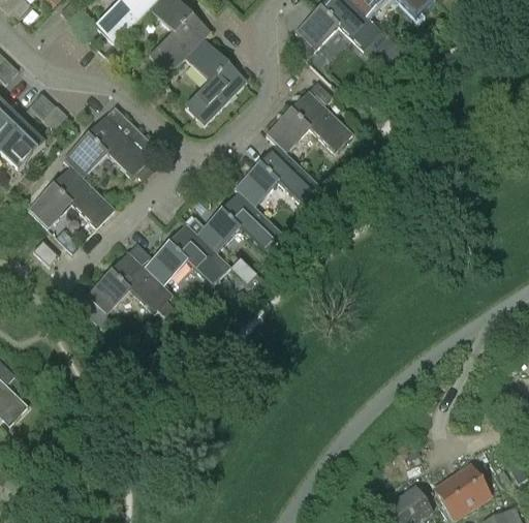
[(25,0),(12,12),(19,19),(32,5),(27,0),(25,0)]
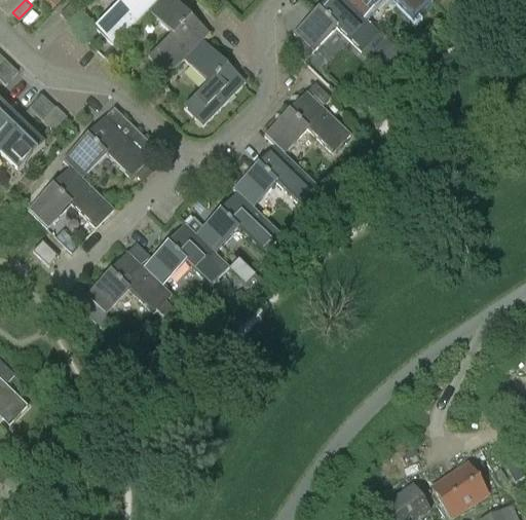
[(119,37),(146,9),(154,0),(117,0),(118,1),(94,27),(112,44),(119,37)]
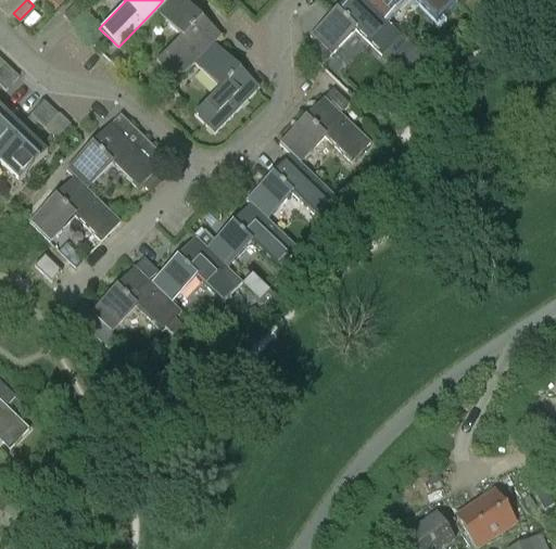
[(163,0),(154,10),(180,34),(154,61),(174,79),(192,61),(192,60),(212,40),(213,41),(220,33),(186,0),(163,0)]
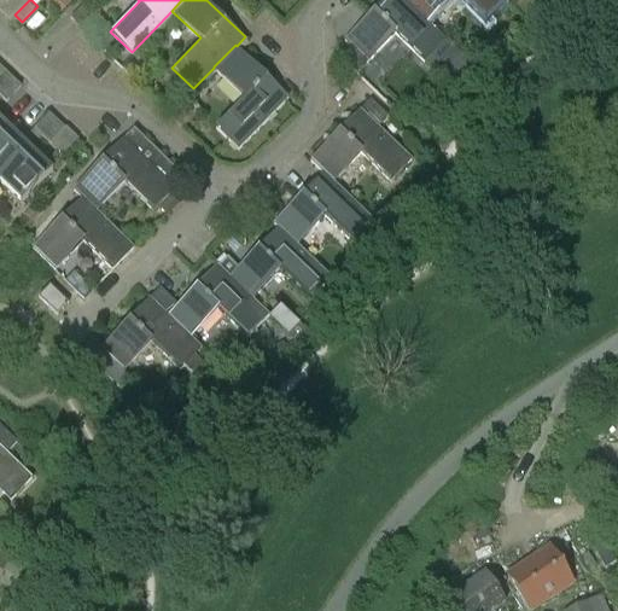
[(445,36),(427,18),(427,19),(407,0),(379,0),(343,38),(348,41),(338,51),(357,69),(366,59),(395,30),(424,58),(445,36)]
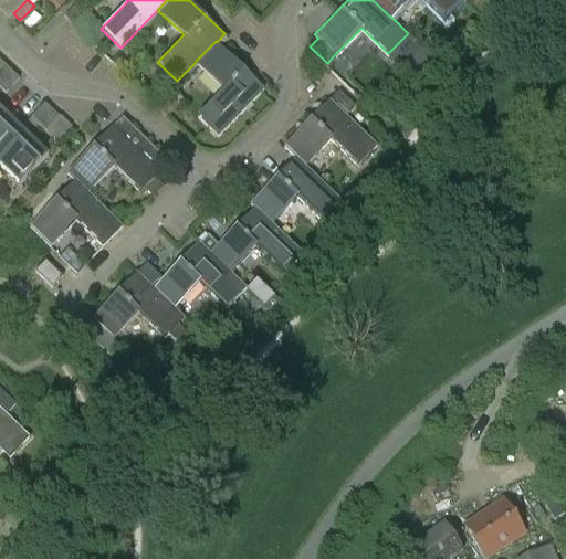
[(373,0),(391,18),(391,17),(408,0),(426,0),(443,18),(461,0),(373,0)]
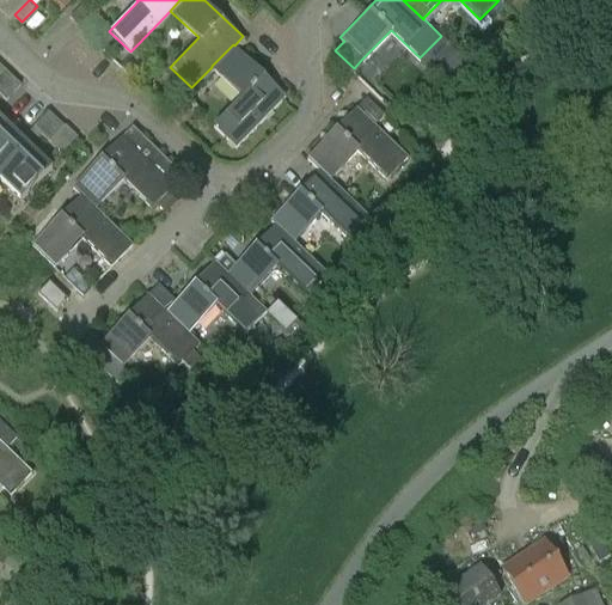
[(148,54),(139,43),(130,52),(121,62),(132,73),(148,54)]
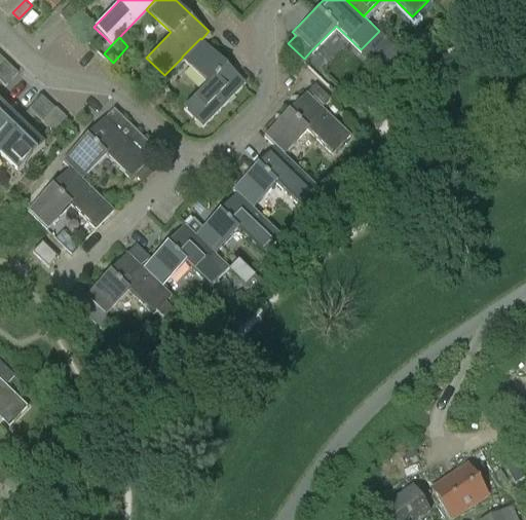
[(245,80),(201,39),(200,38),(182,57),(182,58),(207,81),(183,105),(202,124),(245,80)]
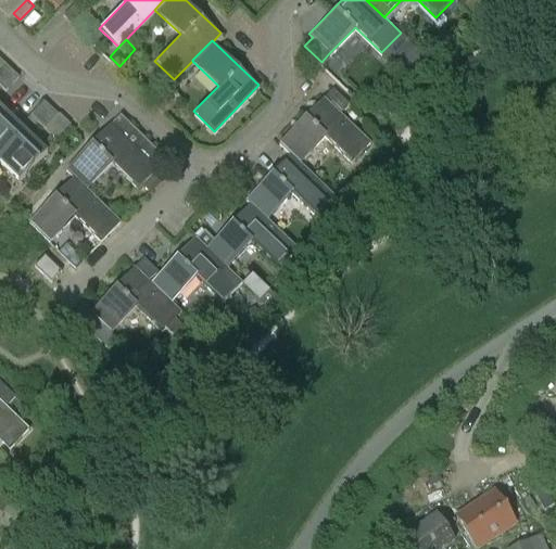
[(0,63),(0,77),(11,66),(3,60),(0,63)]
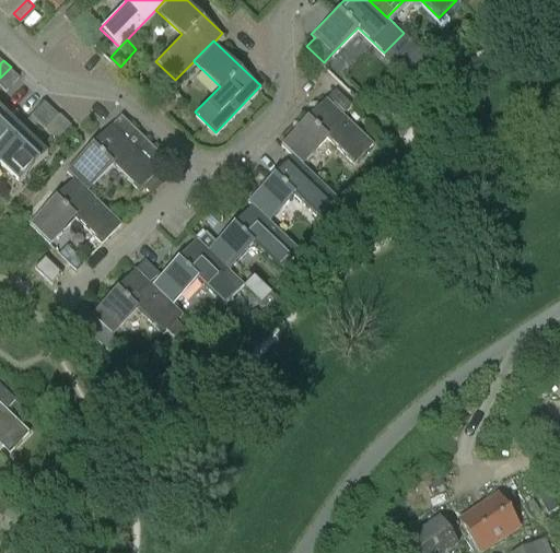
[(0,82),(4,87),(19,73),(11,67),(0,78),(0,82)]
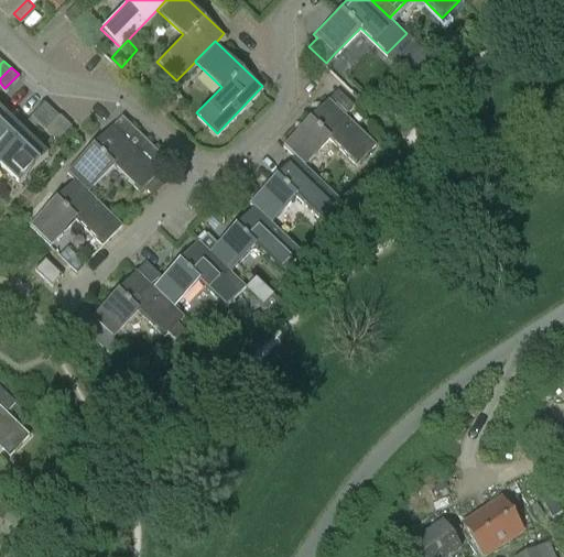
[(282,143),(294,154),(303,162),(328,135),(355,161),(375,141),(345,112),(355,102),(337,86),(327,96),(282,143)]
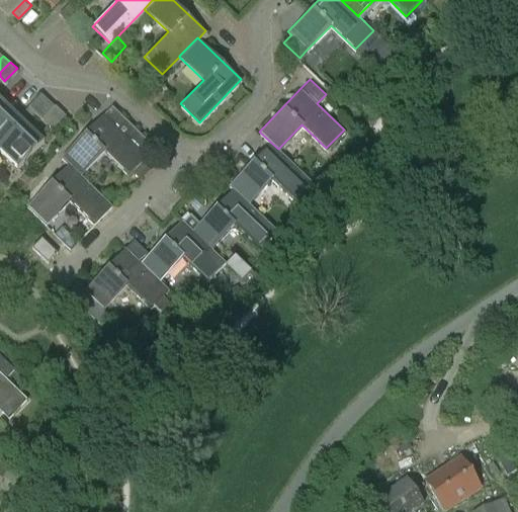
[(48,97),(40,91),(28,103),(35,110),(48,97)]
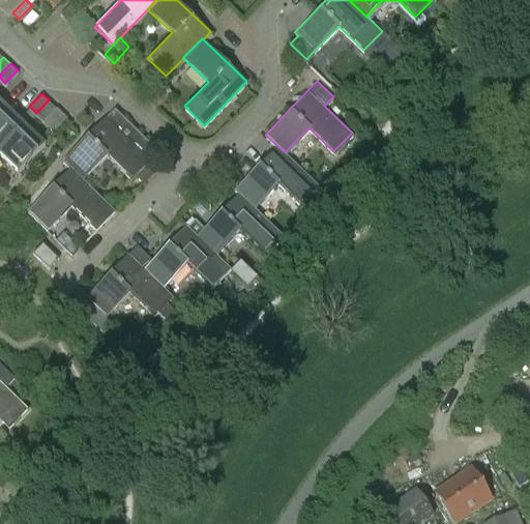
[(49,99),(36,113),(42,119),(56,106),(49,99)]
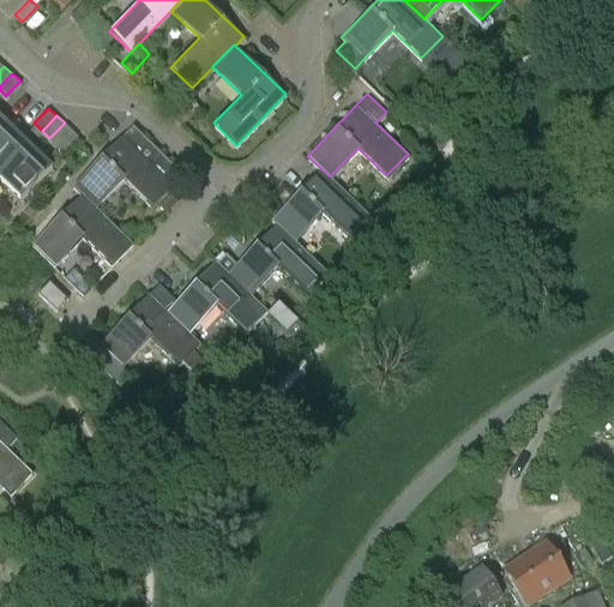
[(0,175),(31,144),(8,122),(0,131),(0,175)]
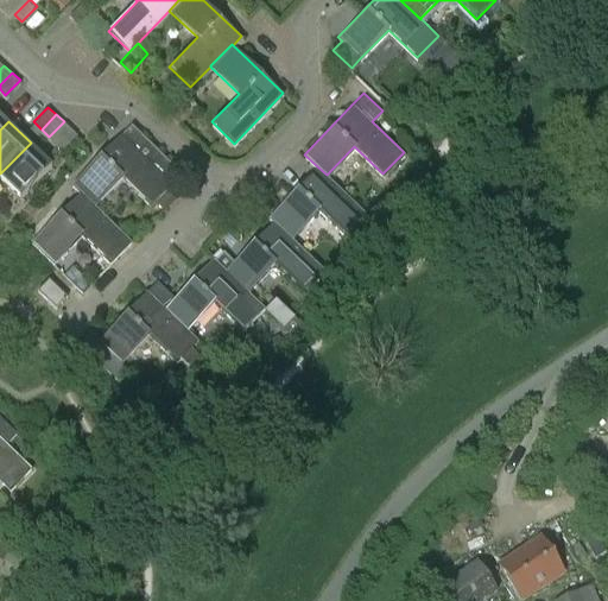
[(132,122),(113,141),(73,183),(81,191),(95,203),(120,177),(150,206),(172,182),(168,177),(178,166),(132,122)]
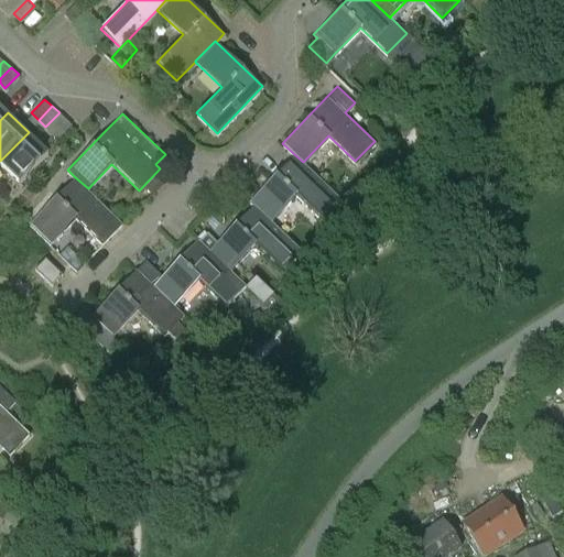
[(29,132),(0,161),(0,163),(19,181),(47,150),(29,132)]
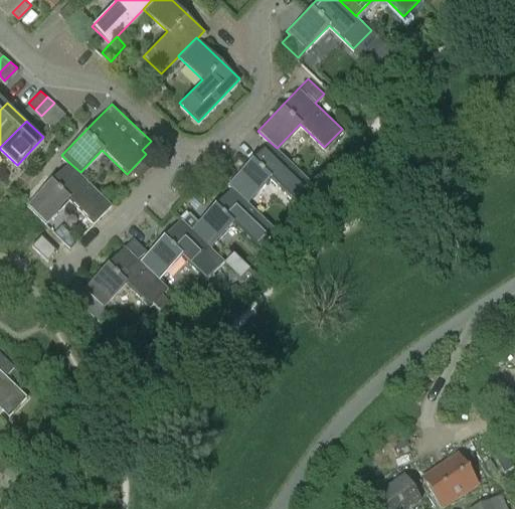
[(311,181),(277,148),(269,141),(227,183),(230,186),(246,200),(269,177),(293,200),(311,181)]
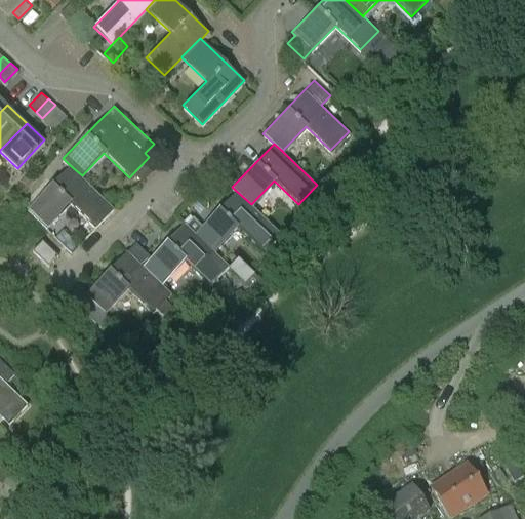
[(82,175),(70,165),(28,208),(46,226),(47,227),(71,202),(95,226),(97,224),(114,207),(82,175)]
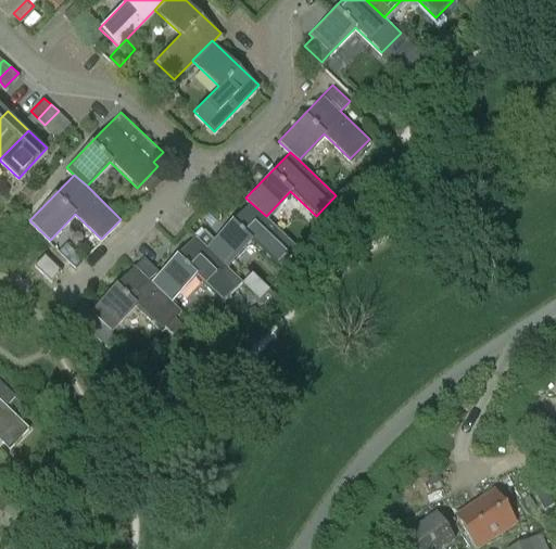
[(249,201),(205,245),(205,246),(226,266),(226,265),(251,239),(277,264),(295,244),(266,216),(249,201)]
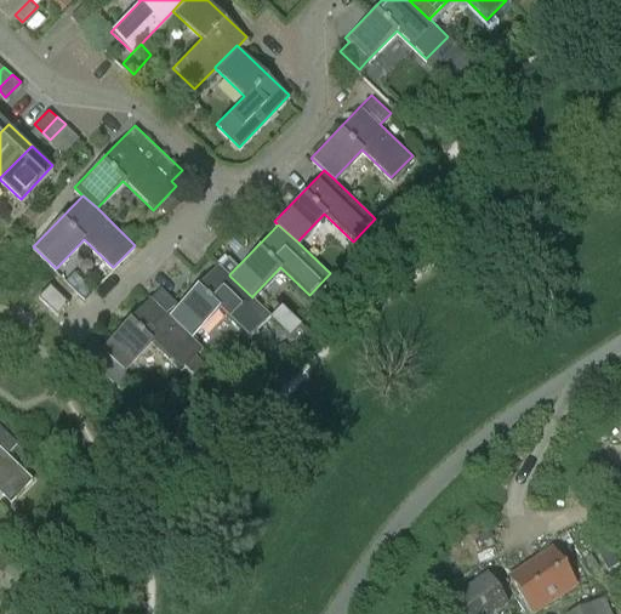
[(370,237),(385,250),(394,238),(381,226),(370,237)]
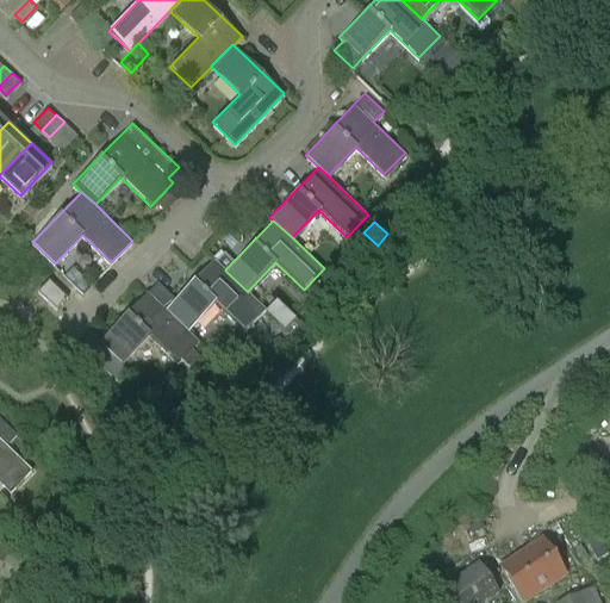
[(159,279),(148,290),(166,306),(165,308),(187,329),(187,328),(215,300),(243,329),(265,306),(248,291),(248,292),(225,271),(225,269),(213,258),(175,296),(159,279)]
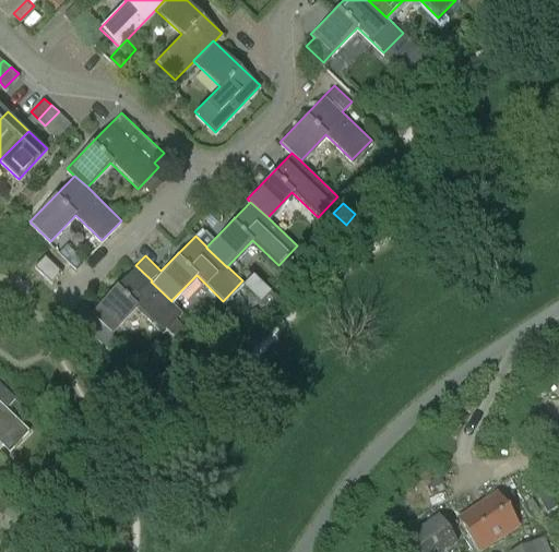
[(34,264),(39,268),(51,280),(62,270),(45,253),(34,264)]
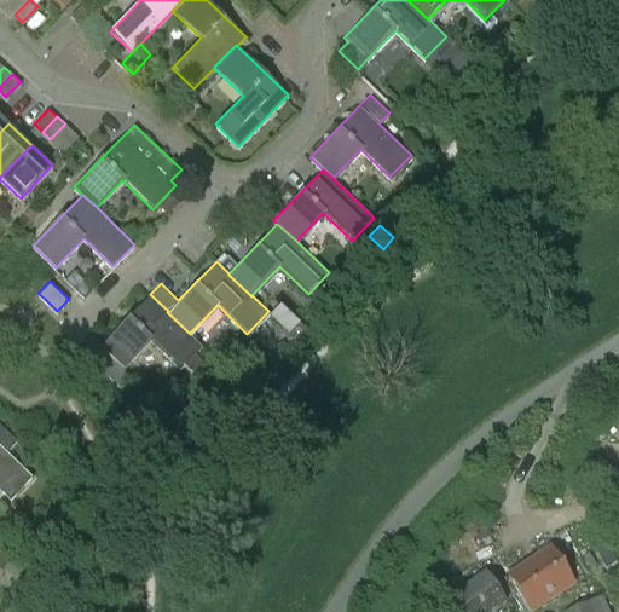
[(202,345),(190,333),(190,334),(167,312),(168,311),(150,294),(100,346),(104,350),(93,361),(121,387),(132,375),(123,367),(150,339),(180,368),(202,345)]
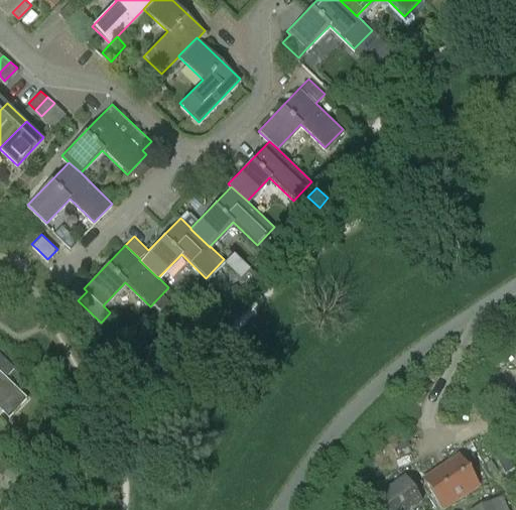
[(256,271),(249,265),(240,274),(247,281),(256,271)]
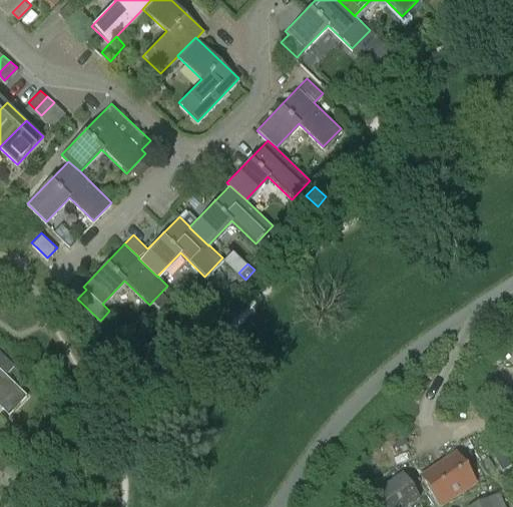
[(0,350),(0,403),(8,411),(27,392),(6,372),(14,364),(0,350)]
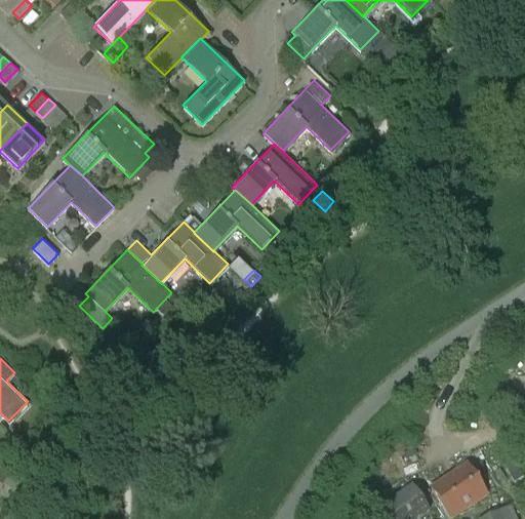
[(0,475),(2,478),(11,469),(2,460),(0,462),(0,475)]
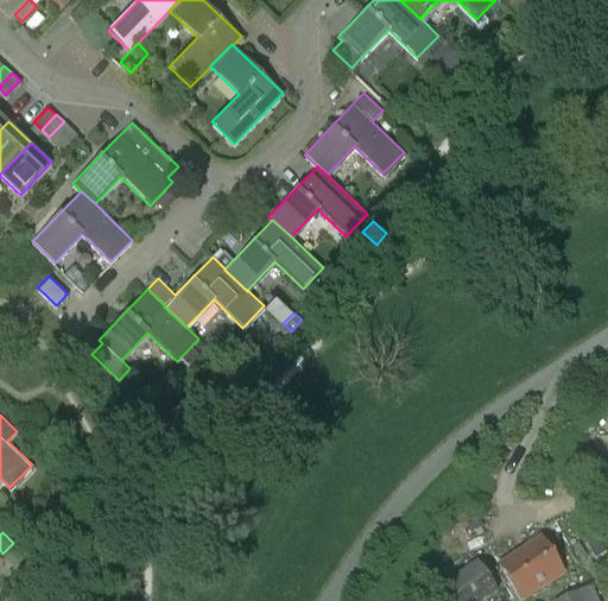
[(520,596),(564,568),(542,533),(498,561),(520,596)]
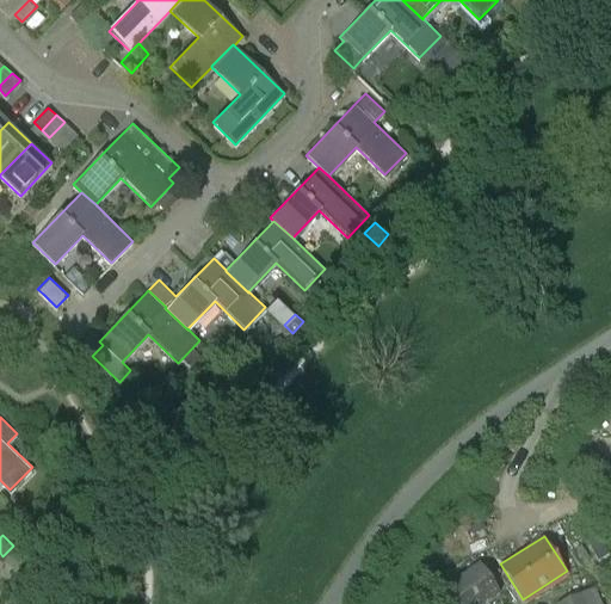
[(481,603),(481,602),(500,589),(495,581),(480,559),(430,592),(437,603),(481,603)]
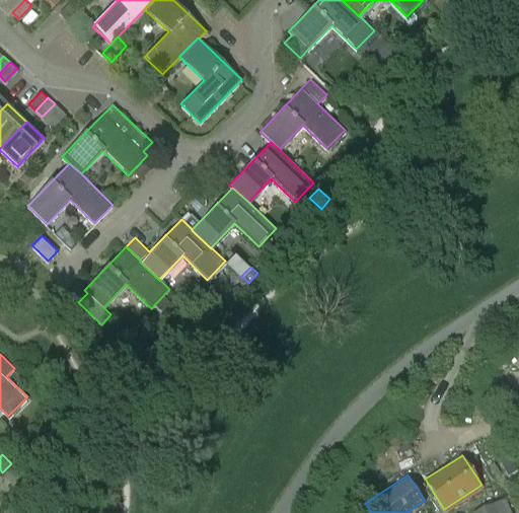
[(497,512),(493,503),(474,510),(475,512),(497,512)]
